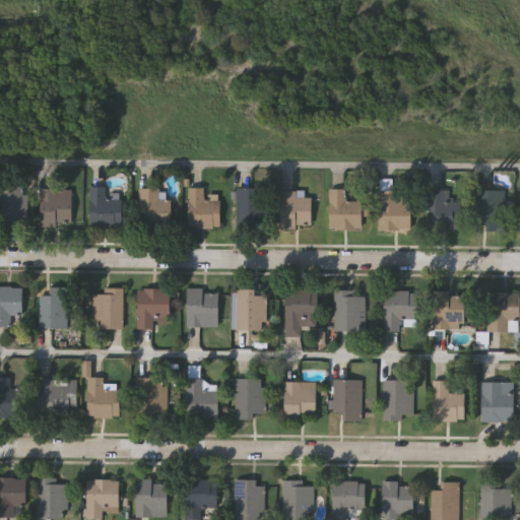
[(0,184),(26,184),(26,224),(0,224),(0,184)]
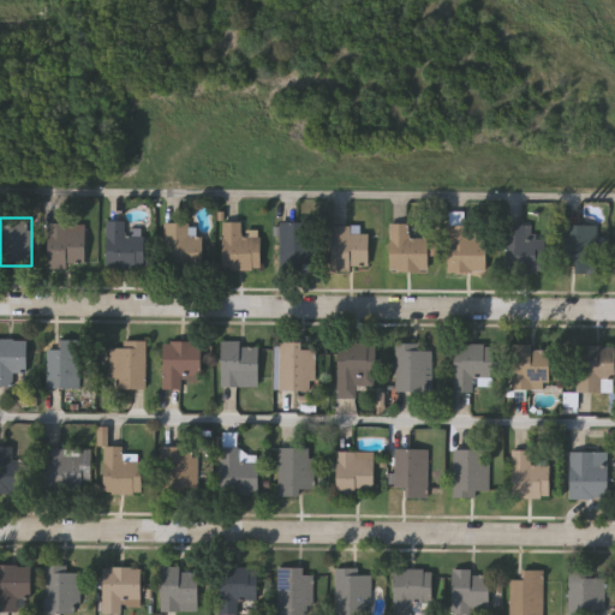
[(107,266),(107,220),(145,220),(145,266),(107,266)]
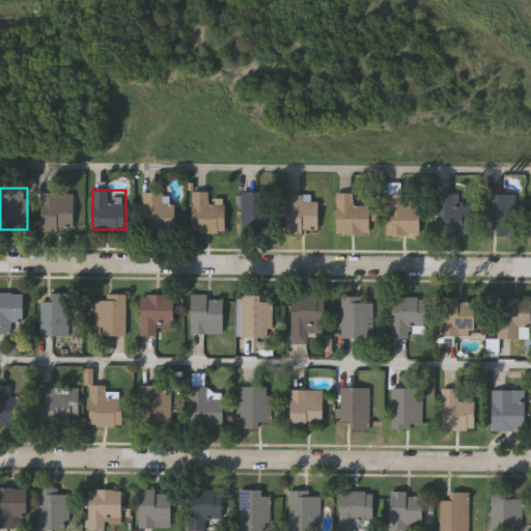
[(175,202),(175,229),(142,229),(143,190),(166,190),(166,202),(175,202)]
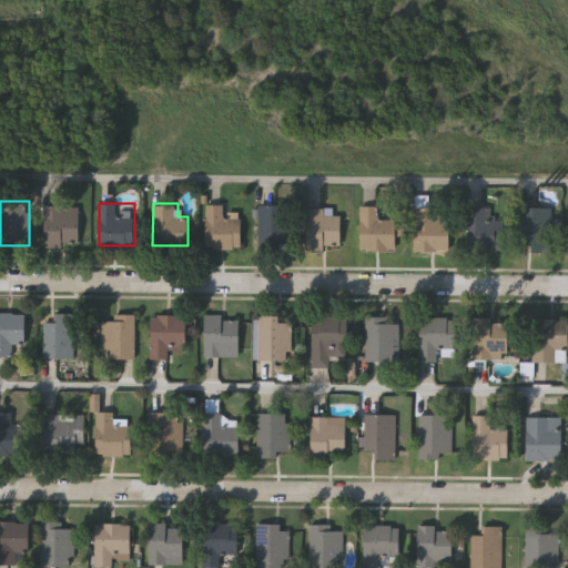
[(206,246),(206,203),(224,203),(224,212),(242,212),(242,246),(206,246)]
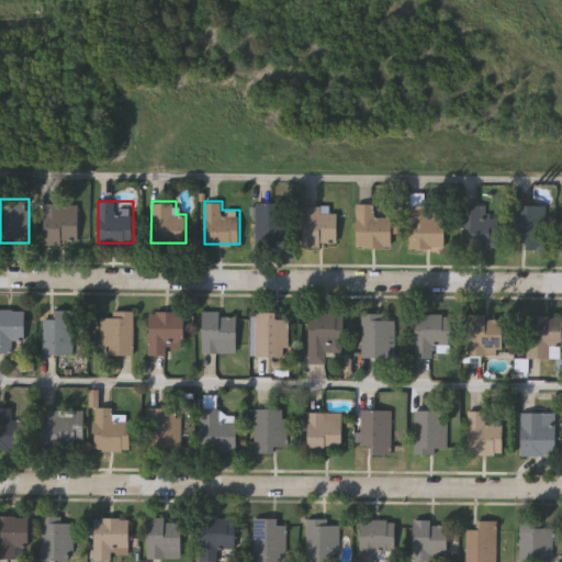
[(283,201),(284,242),(258,242),(257,201),(283,201)]
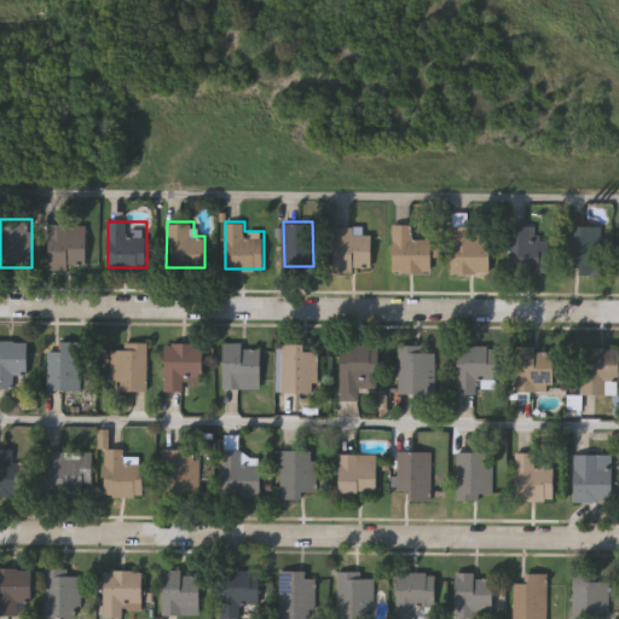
[(412,223),(412,238),(432,238),(432,270),(393,270),(393,223),(412,223)]
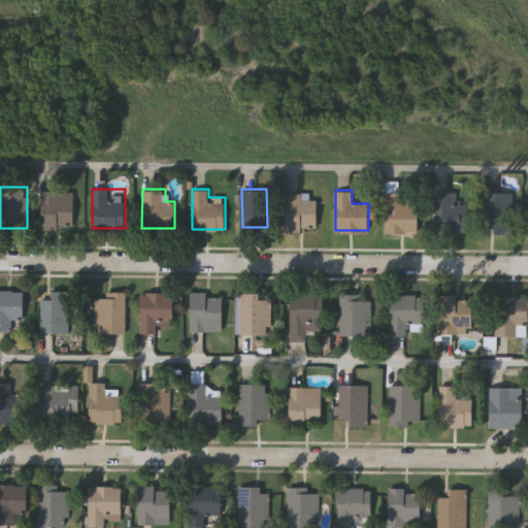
[(74,191),(74,227),(42,227),(42,191),(74,191)]
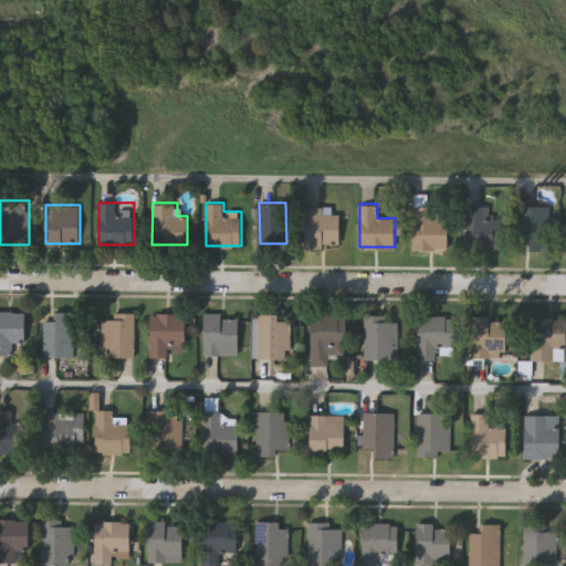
[(413,248),(413,205),(438,205),(438,216),(448,216),(448,248),(413,248)]
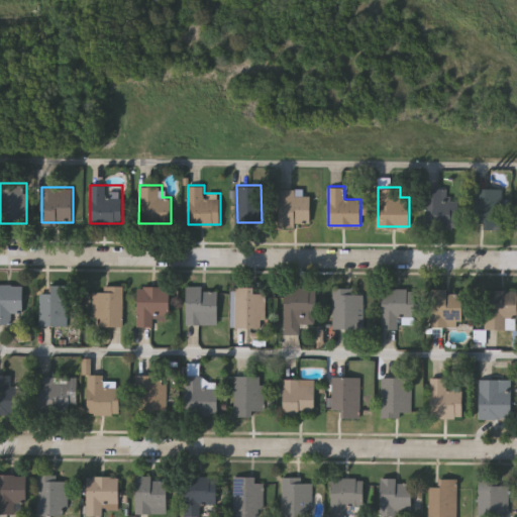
[(457,197),(457,224),(425,224),(425,187),(443,187),(443,197),(457,197)]
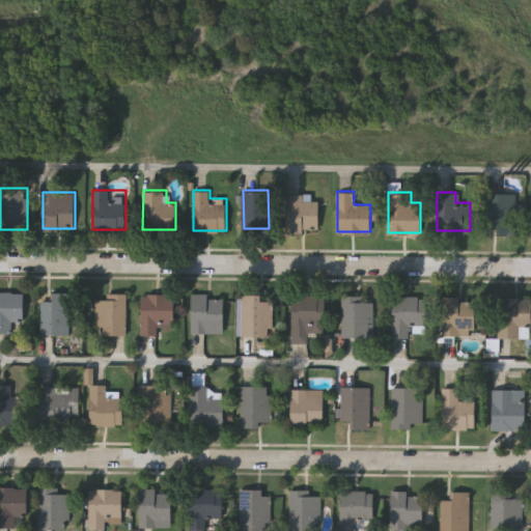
[(515,234),(497,234),(497,226),(486,226),(486,192),(515,192),(515,234)]
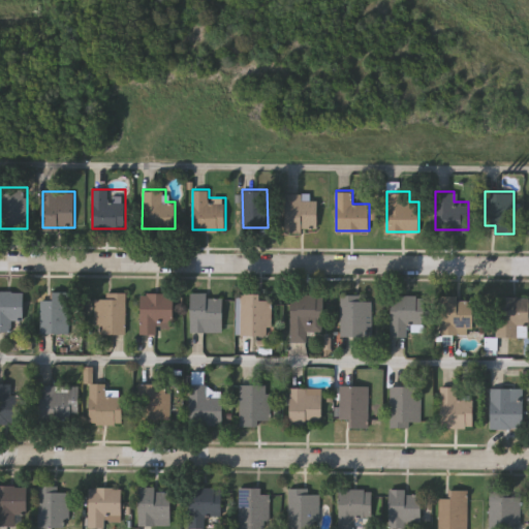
[(318,193),(318,230),(286,230),(286,193),(318,193)]
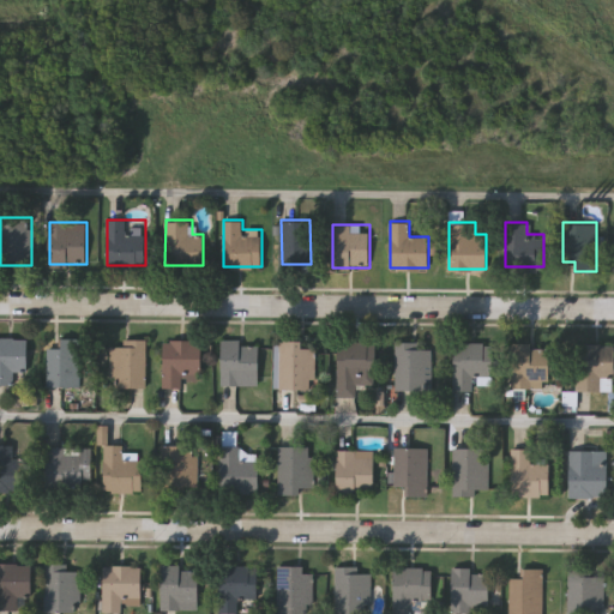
[(80,385),(47,385),(47,347),(59,347),(59,336),(80,336),(80,385)]
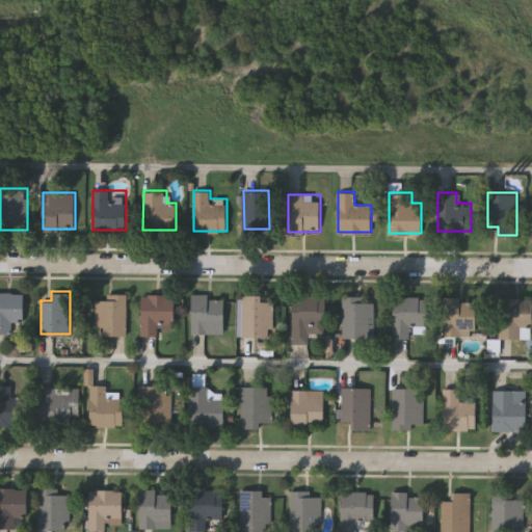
[(0,331),(0,292),(24,292),(24,321),(10,321),(10,331),(0,331)]
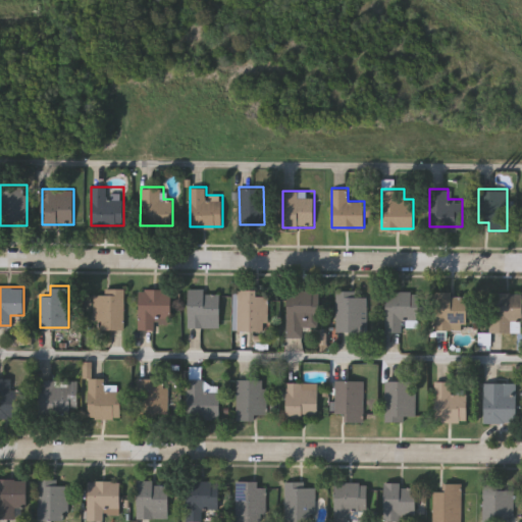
[(94,288),(123,288),(123,328),(94,328),(94,288)]
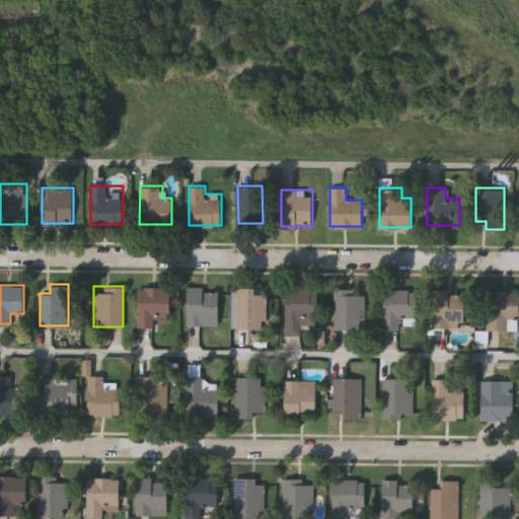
[(155,326),(138,326),(138,287),(170,287),(170,320),(155,320),(155,326)]
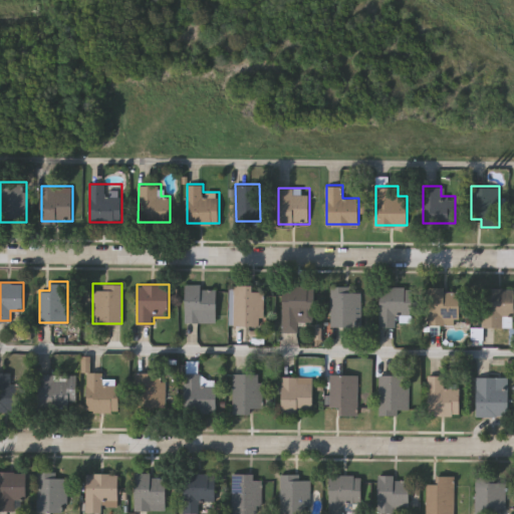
[(254,284),(254,290),(263,290),(263,324),(232,324),(232,284),(254,284)]
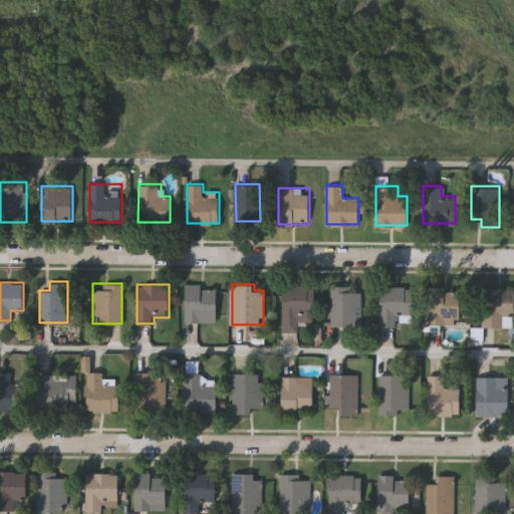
[(186,285),(216,285),(216,321),(186,321),(186,285)]
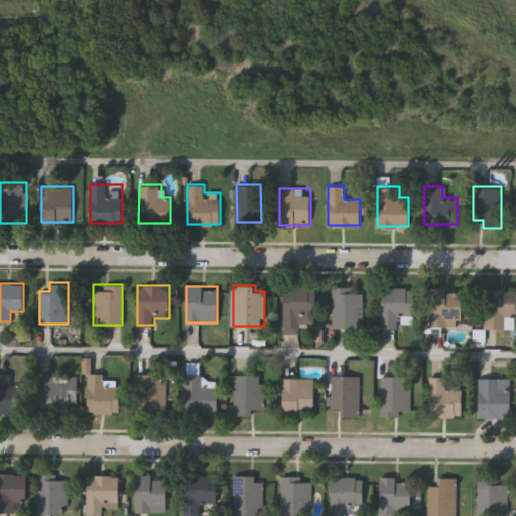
[(300,333),(284,333),(284,286),(316,286),(316,321),(300,321),(300,333)]
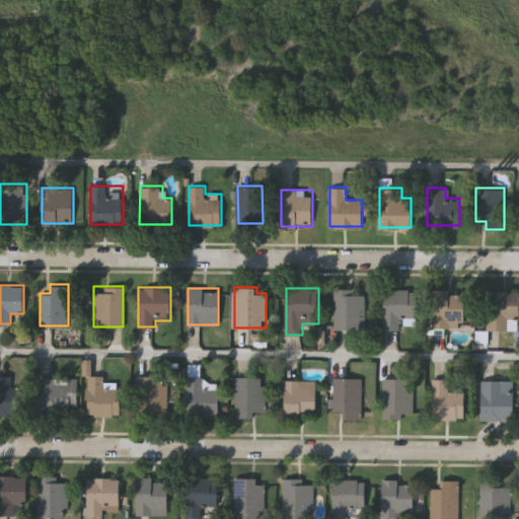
[(417,316),(399,316),(399,328),(384,328),(384,289),(417,289),(417,316)]
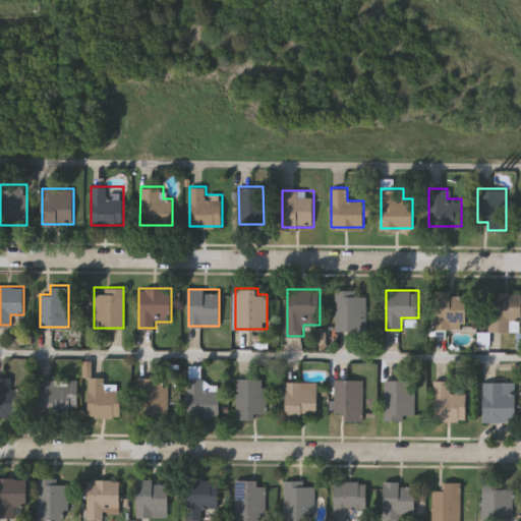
[(336,330),(336,291),(366,291),(366,330),(336,330)]
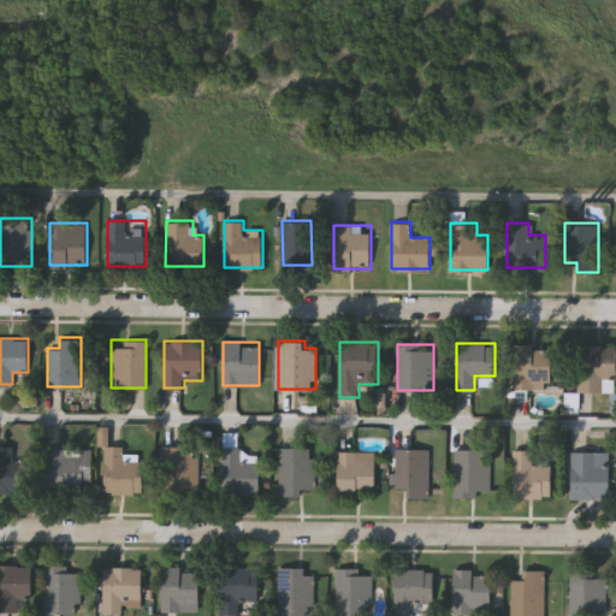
[(615,391),(576,391),(576,344),(615,344),(615,391)]
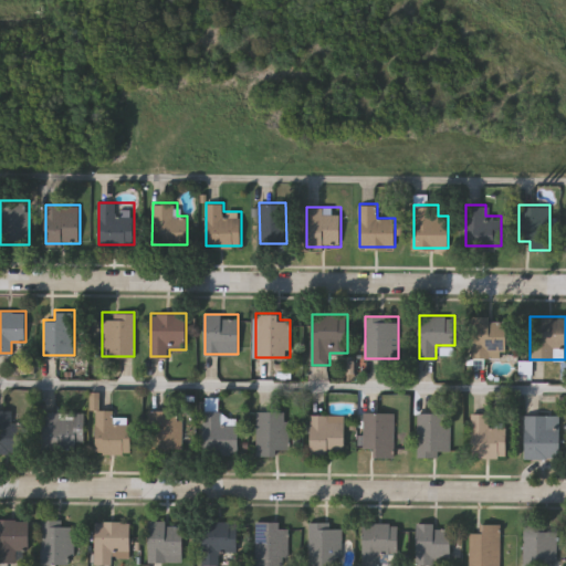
[(472,317),(509,317),(509,356),(472,356),(472,317)]
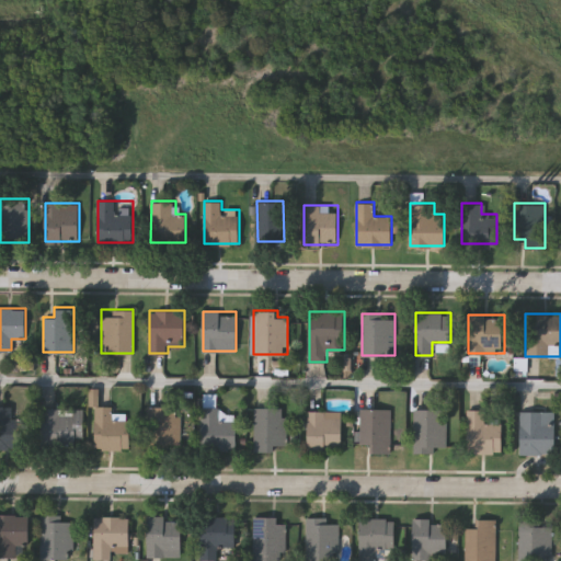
[(202,405),(206,405),(206,397),(218,398),(218,418),(236,418),(235,449),(202,449),(202,405)]
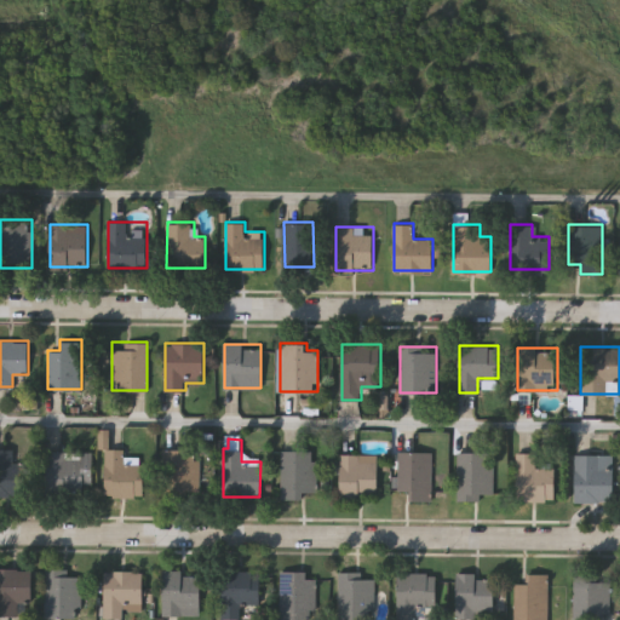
[(0,494),(0,448),(12,448),(12,461),(29,461),(29,494),(0,494)]
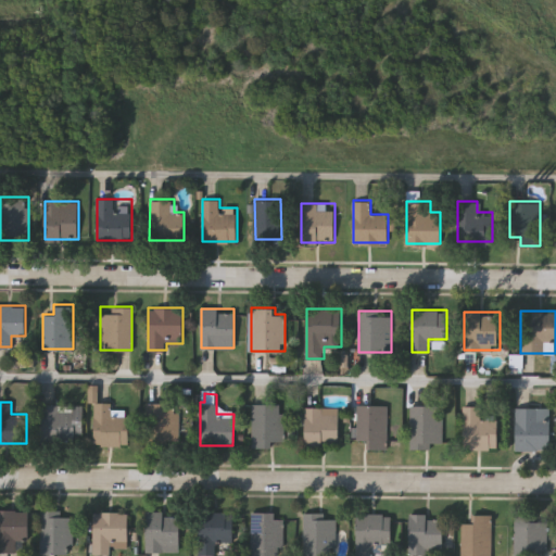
[(95,444),(95,402),(112,402),(111,415),(128,415),(128,444),(95,444)]
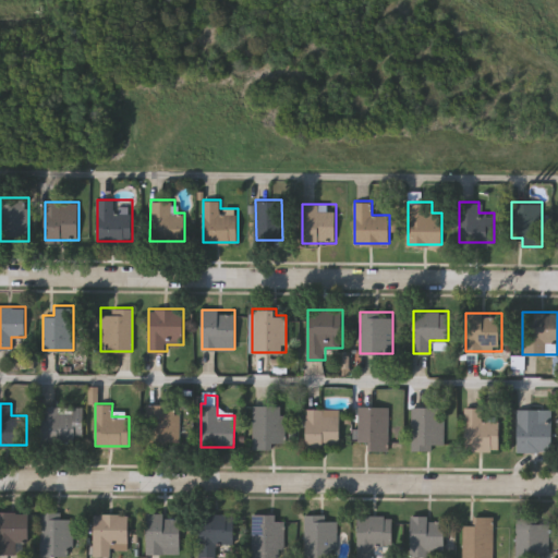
[(146,404),(180,404),(180,444),(146,444),(146,404)]
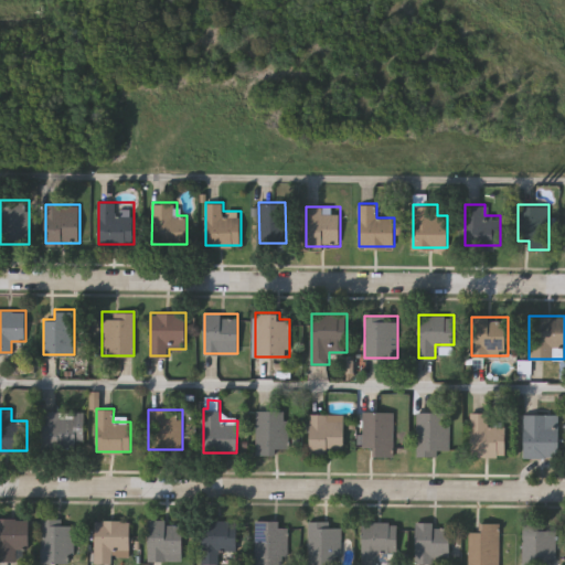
[(256,452),(256,409),(288,409),(288,452),(256,452)]
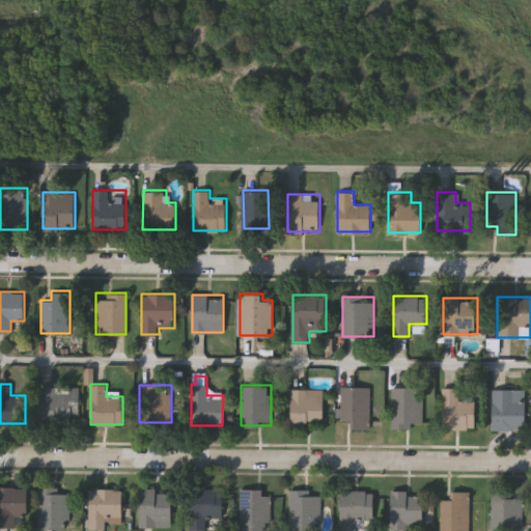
[(39,419),(39,386),(78,386),(78,419),(39,419)]
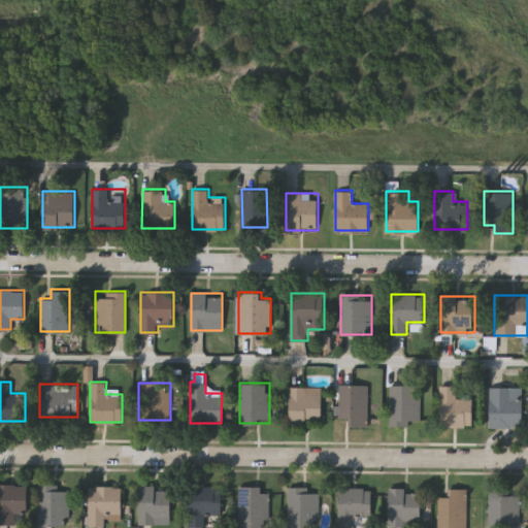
[(339,385),(366,385),(366,426),(350,426),(350,419),(339,419),(339,385)]
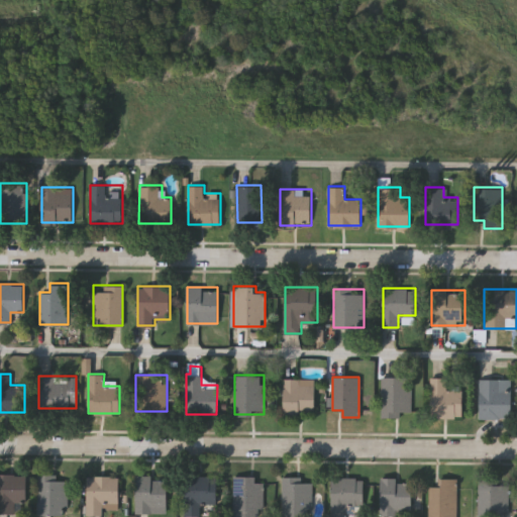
[(411,416),(381,416),(381,377),(411,377),(411,416)]
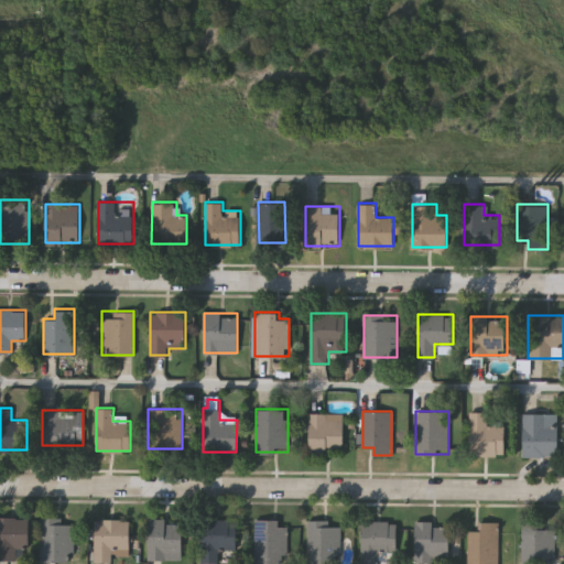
[(468,411),(487,412),(487,423),(506,424),(506,455),(467,454),(468,411)]
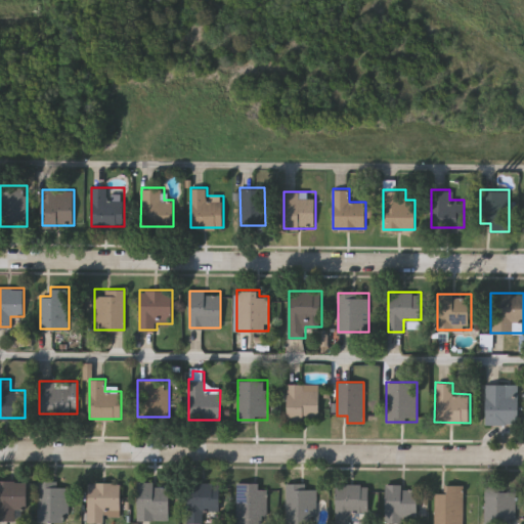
[(288,419),(288,384),(319,384),(319,419),(288,419)]
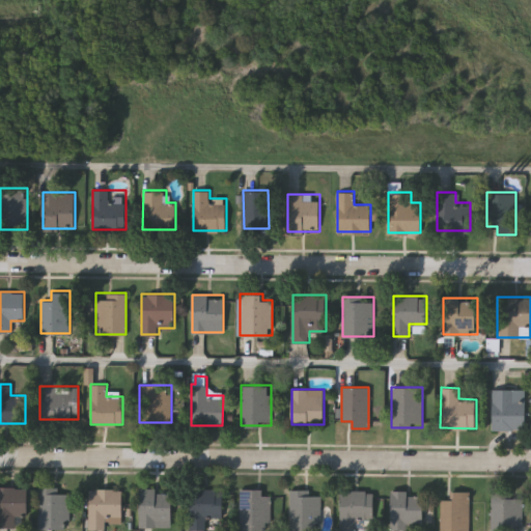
[(526,428),(493,428),(493,389),(526,389),(526,428)]
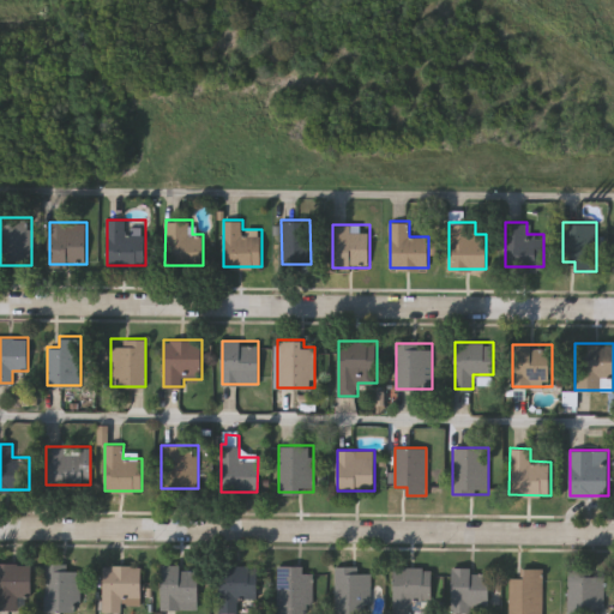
[(0,608),(0,561),(31,561),(31,596),(19,596),(19,608),(0,608)]
